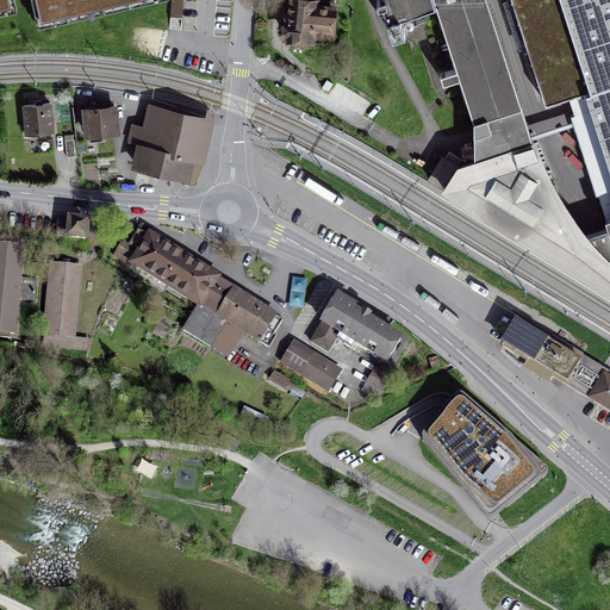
[(91,1),(97,0),(31,0),(35,14),(45,12),(48,19),(92,10),(91,1)]
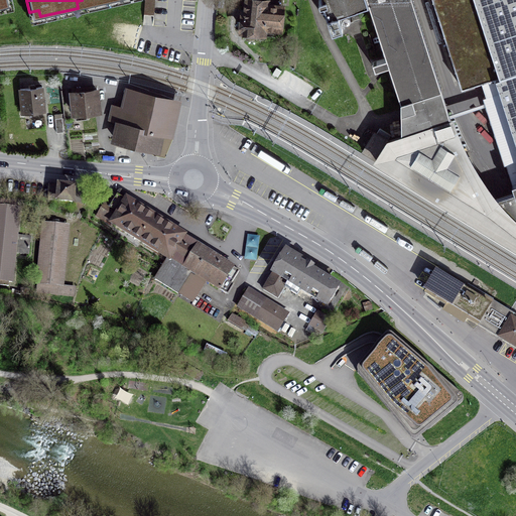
[(269,0),(250,0),(249,22),(238,21),(237,38),(283,40),(284,11),(269,11),(269,0)]
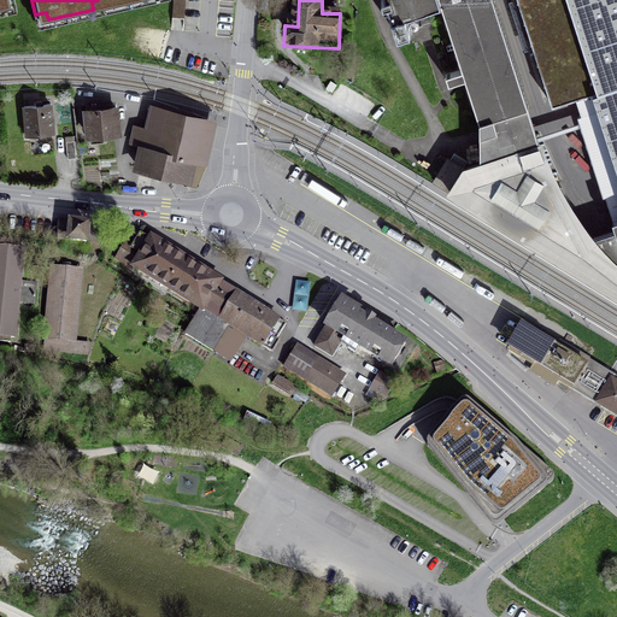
[(439,0),(385,0),(397,36),(410,33),(404,15),(440,4),(439,0)]
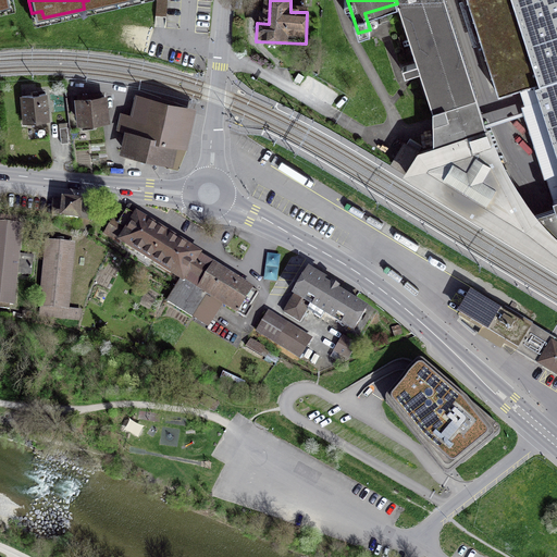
[(432,110),(433,147),(486,128),(445,0),(396,0),(397,3),(417,63),(403,67),(404,75),(420,72),(432,110)]
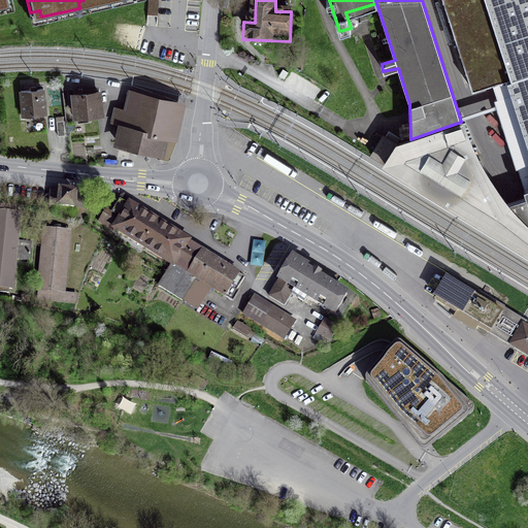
[(508,76),(527,70),(527,0),(442,0),(470,89),(508,76)]
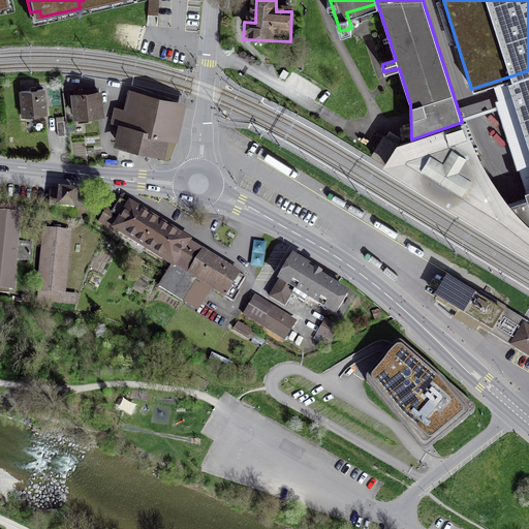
[(528,197),(520,200),(507,205),(528,226),(528,70),(509,76),(514,94),(528,138),(528,162),(519,166),(528,193),(528,197)]
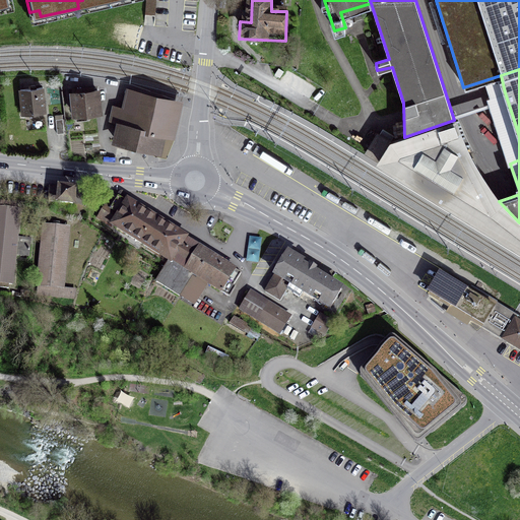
[(43,87),(20,89),(22,114),(45,112),(43,87)]
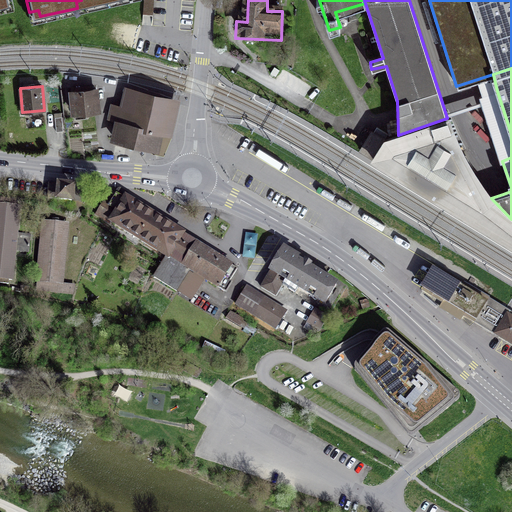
[(96,89),(71,92),(73,113),(98,110),(96,89)]
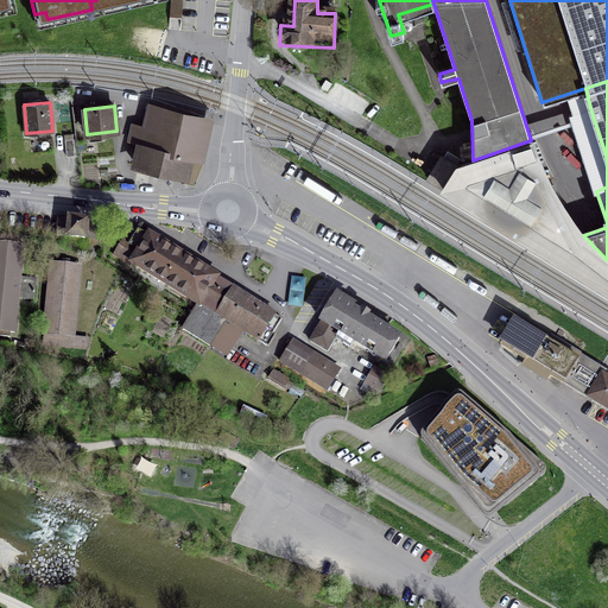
[(203,119),(150,106),(135,165),(181,176),(187,154),(195,156),(203,119)]
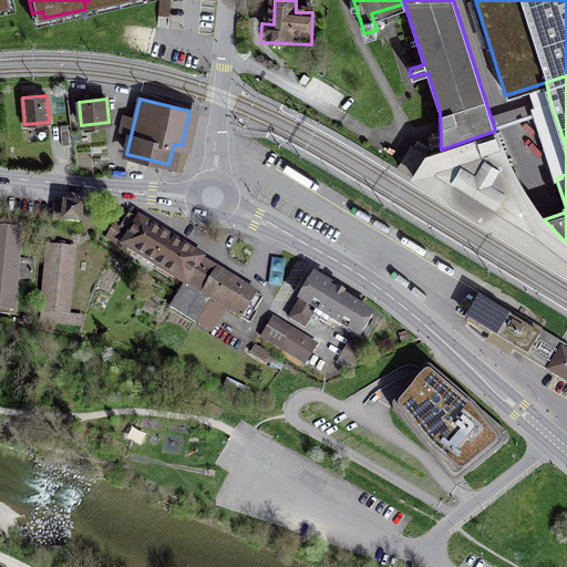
[(566,148),(550,101),(532,107),(556,178),(566,174),(566,148)]
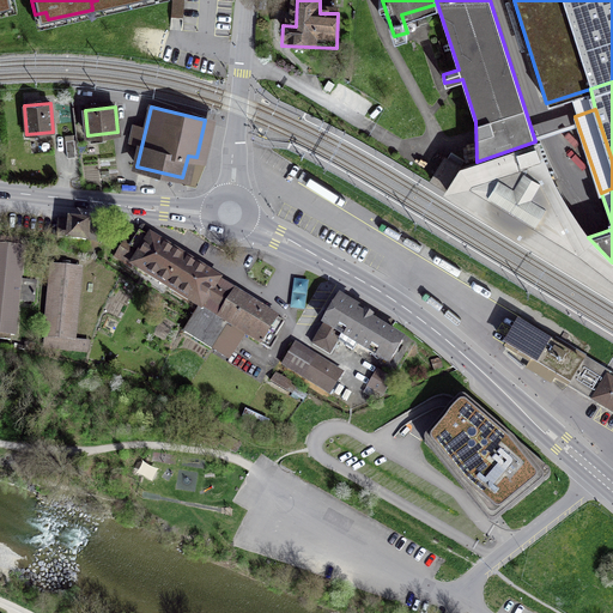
[(74,140),(66,140),(67,158),(76,157),(74,140)]
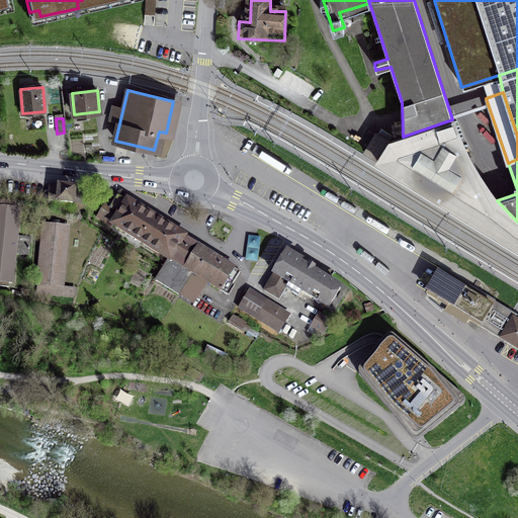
[(475,164),(452,119),(403,137),(390,143),(374,134),(364,151),(517,245),(517,222),(497,200),(475,164)]
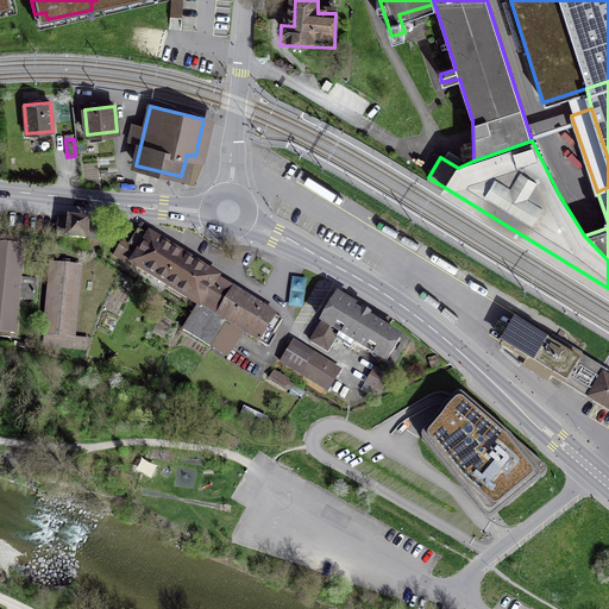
[(87,223),(58,219),(57,236),(85,239),(87,223)]
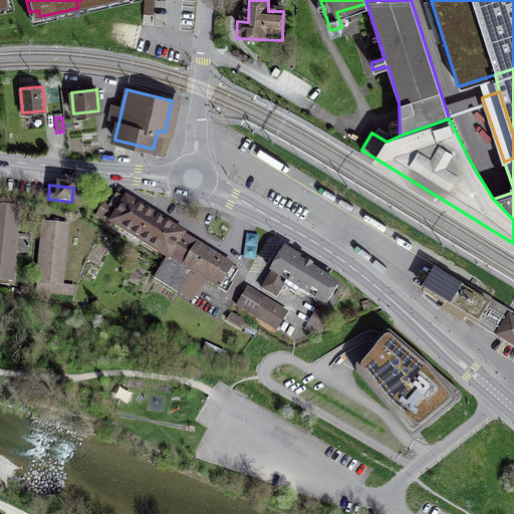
[(166,263),(183,236),(185,234),(123,195),(105,223),(166,263)]
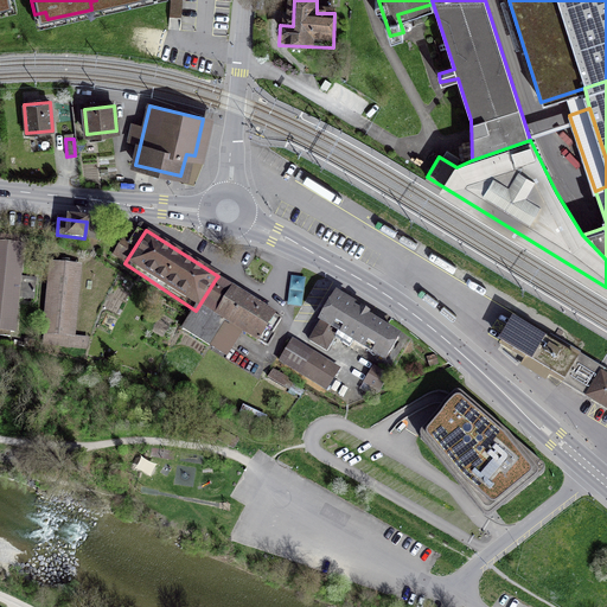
[(1,242),(0,242),(0,336),(10,337),(11,332),(14,332),(18,298),(34,299),(37,278),(20,276),(23,244),(19,244),(20,238),(1,237),(1,242)]
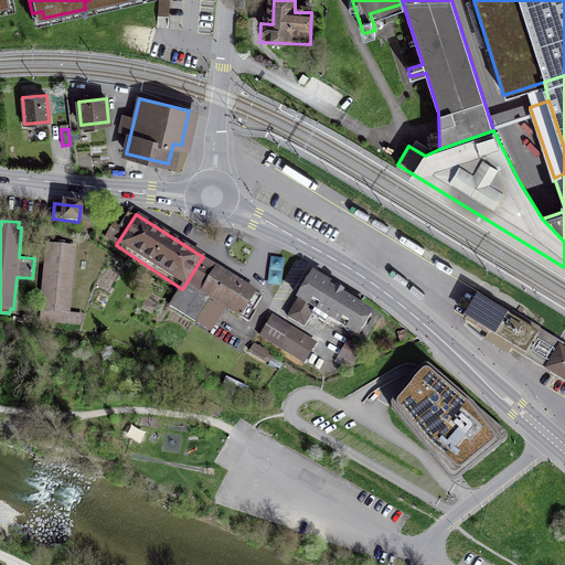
[(76,248),(43,245),(35,327),(81,331),(82,317),(70,316),(76,248)]
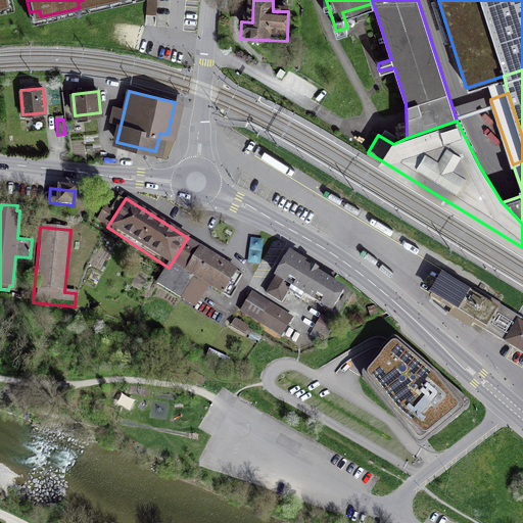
[(186,240),(169,268),(156,286),(195,311),(208,289),(222,297),(237,274),(186,240)]
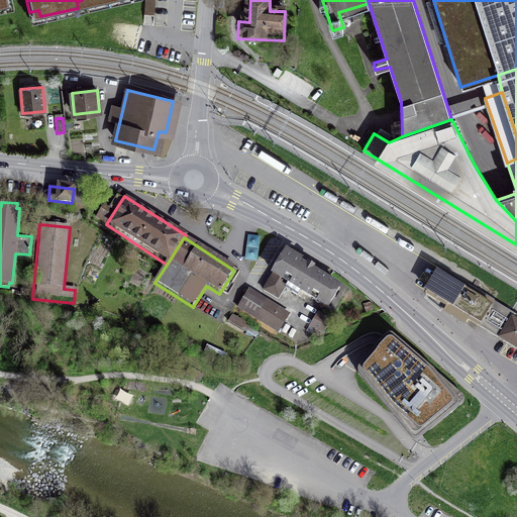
[(344,283),(285,248),(263,288),(279,297),(287,283),(301,291),(298,296),(327,312),(344,283)]
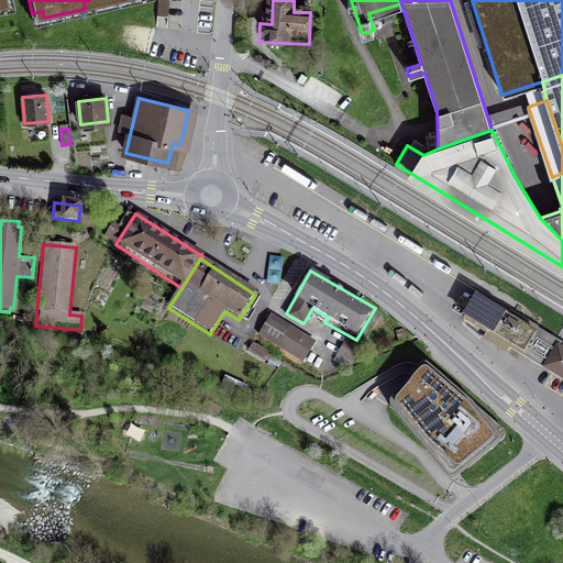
[(534,334),(475,299),(463,319),(522,354),(534,334)]
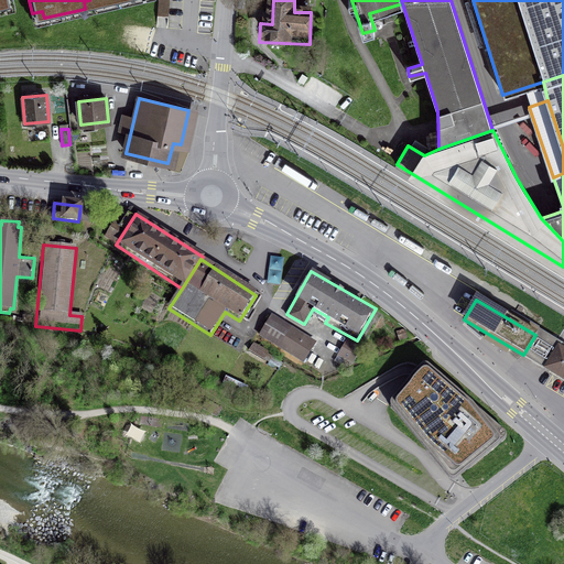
[(277,353),(291,329),(272,318),(259,342),(277,353)]
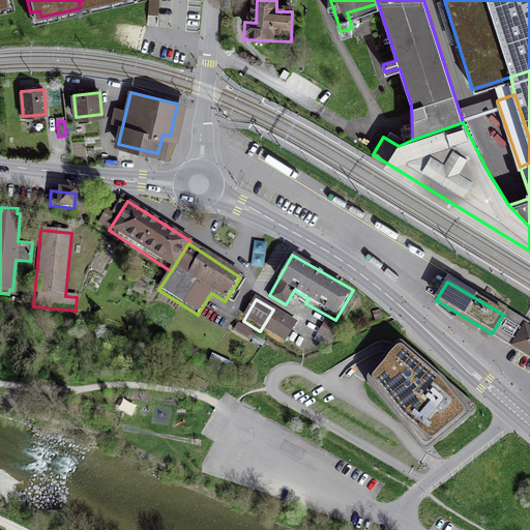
[(273,310),(260,331),(286,346),(298,324),(273,310)]
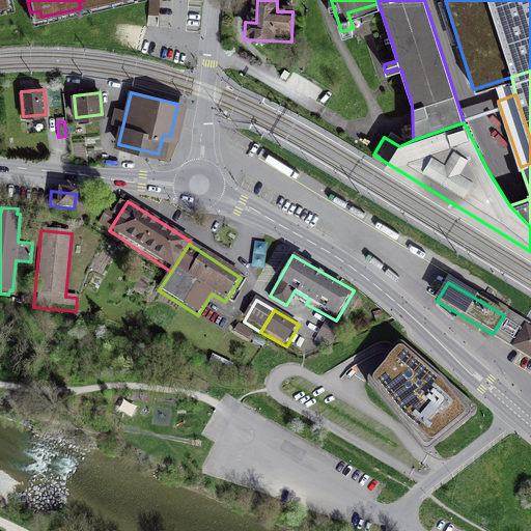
[(530,356),(530,330),(504,315),(493,334),(530,356)]
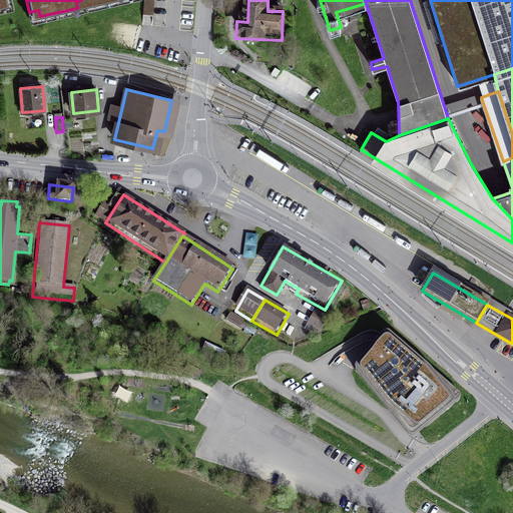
[(329,318),(316,310),(308,323),(321,331),(329,318)]
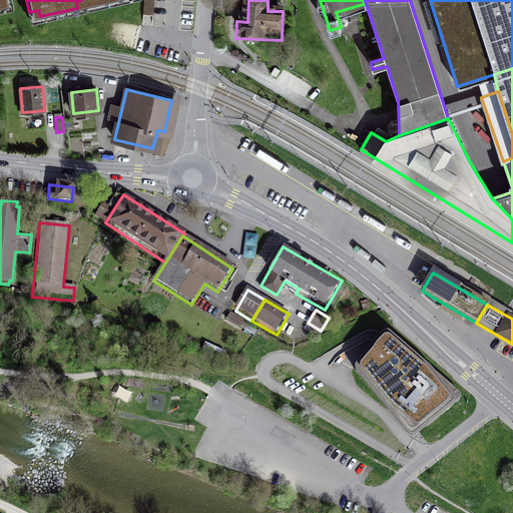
[(414,436),(416,435),(459,400),(460,399),(460,397),(460,394),(459,393),(390,333),(389,333),(387,332),(385,333),(383,334),(356,365),(356,366),(355,367),(355,370),(356,371),(408,435),(410,436),(412,437),(414,436)]
